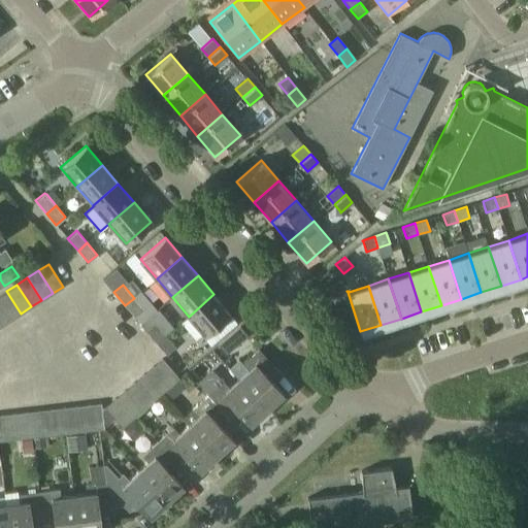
[(6,291),(0,294),(0,304),(10,321),(21,314),(6,291)]
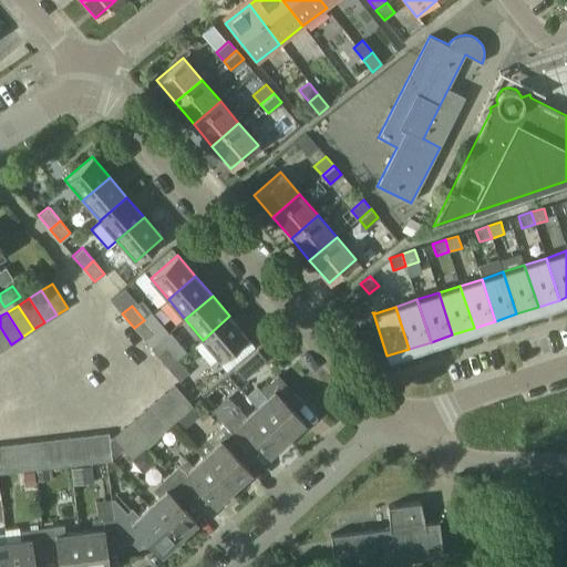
[(220,360),(248,337),(229,316),(203,340),(220,360)]
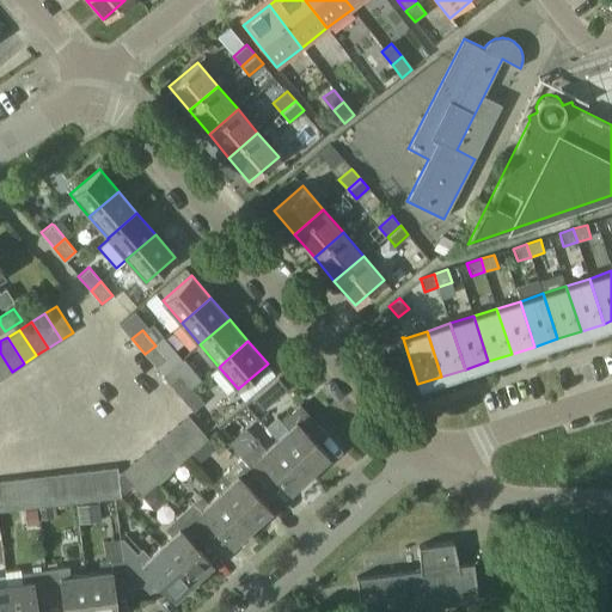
[(155,346),(145,354),(154,366),(165,356),(155,346)]
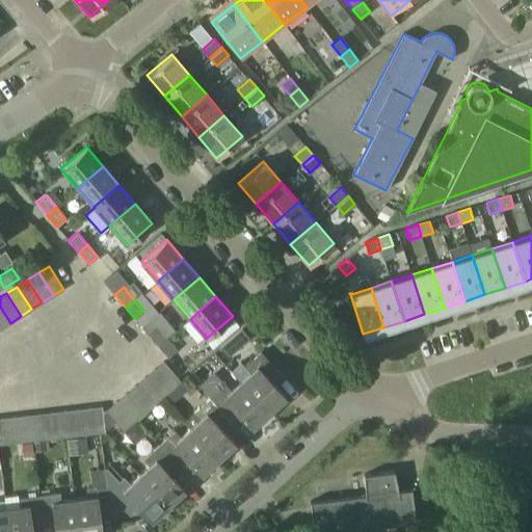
[(0,307),(0,328),(10,323),(0,307)]
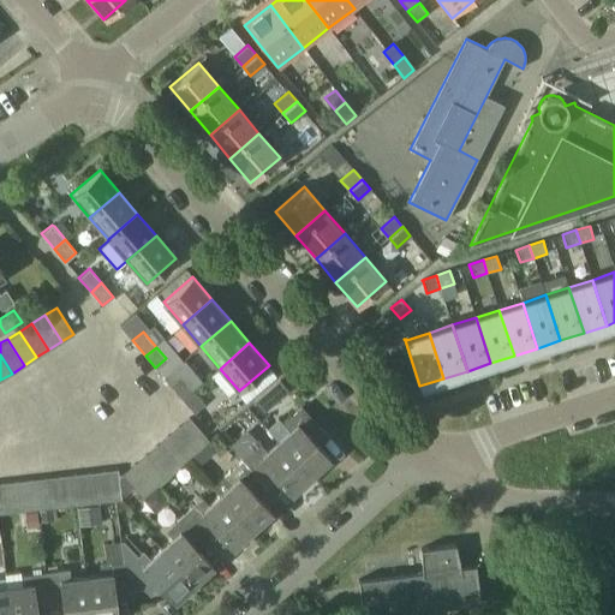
[(180,375),(169,384),(183,400),(193,390),(180,375)]
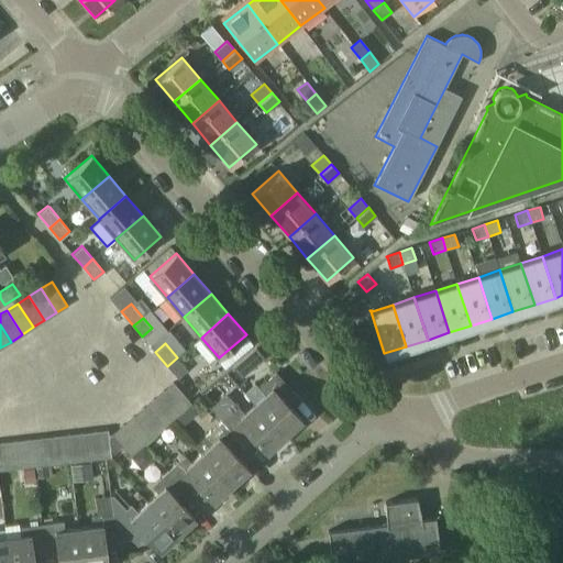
[(234,365),(232,367),(241,377),(264,357),(262,355),(256,348),(234,365)]
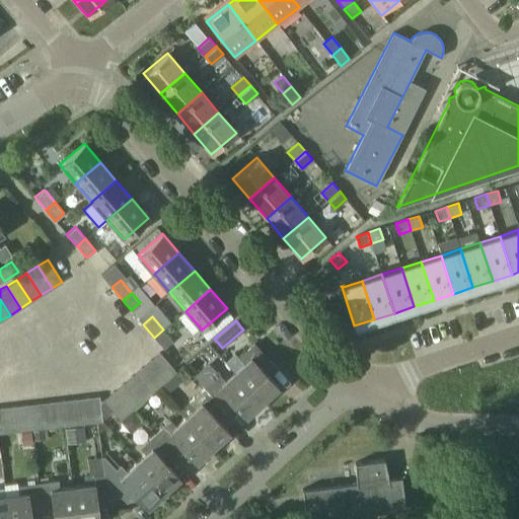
[(163,329),(154,338),(163,348),(172,341),(163,329)]
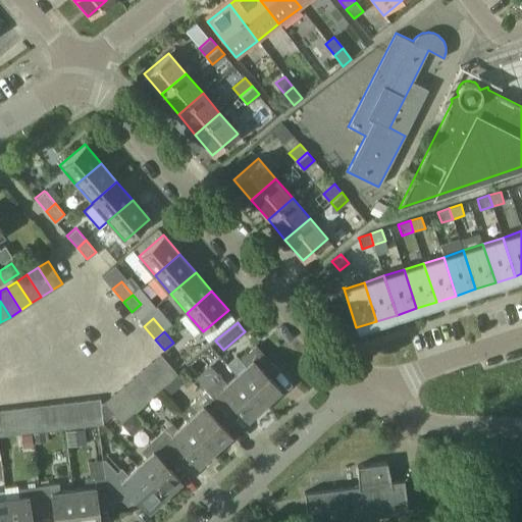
[(263,404),(279,388),(263,371),(272,362),(255,344),(240,359),(246,365),(237,374),(263,404)]
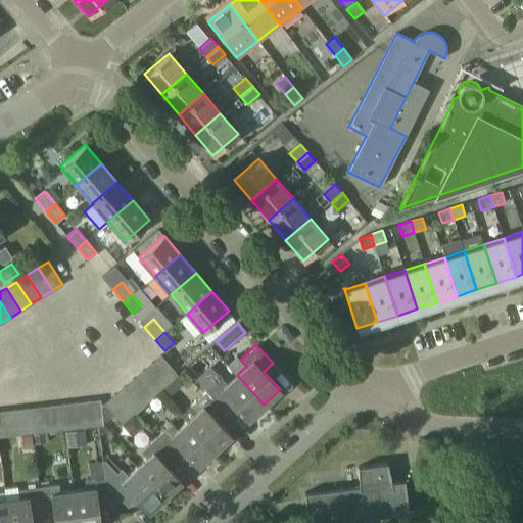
[(178,374),(160,353),(150,363),(169,383),(178,374)]
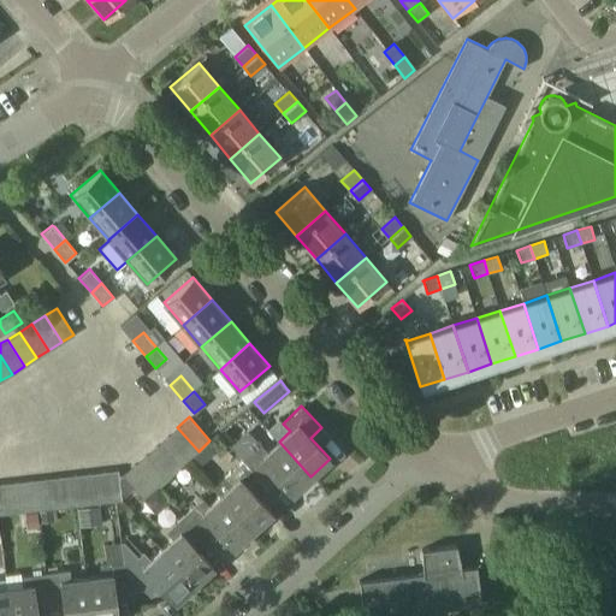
[(177,427),(166,436),(187,461),(199,451),(177,427)]
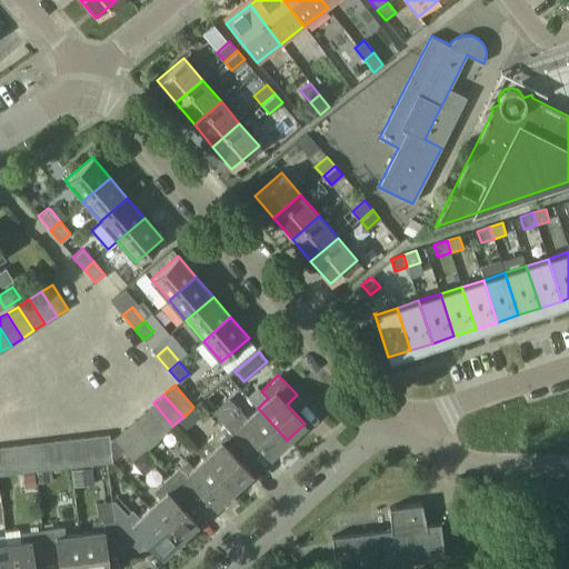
[(153,402),(143,411),(162,433),(172,426),(153,402)]
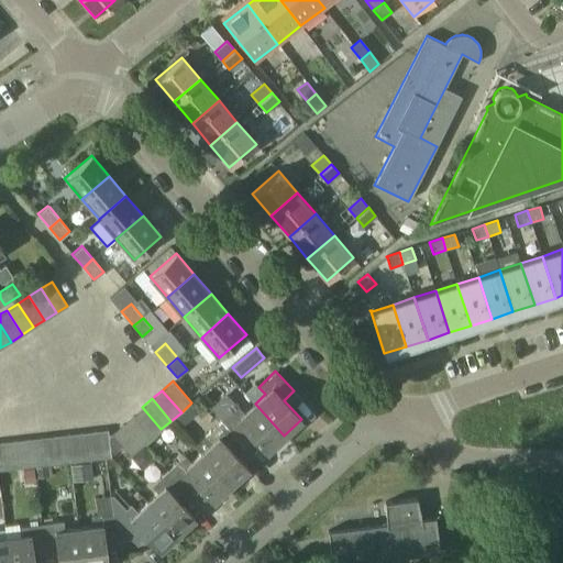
[(216,403),(210,408),(222,421),(240,440),(249,432),(266,452),(284,435),(255,404),(244,412),(238,406),(232,400),(222,409),(216,403)]
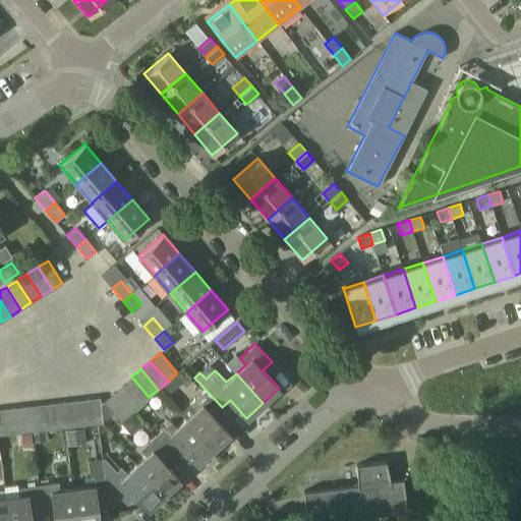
[(131,377),(122,385),(139,405),(149,397),(131,377)]
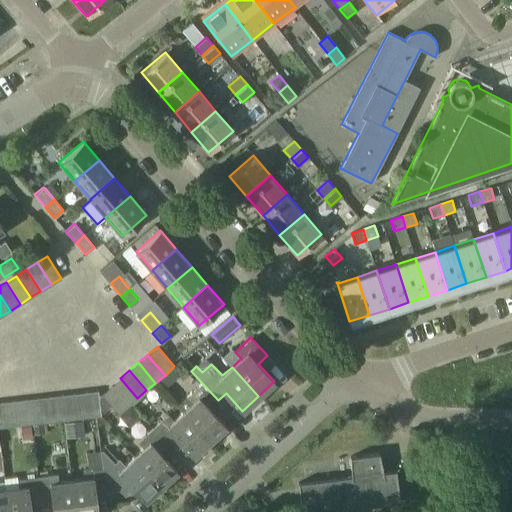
[(120,378),(110,386),(127,406),(137,398),(120,378)]
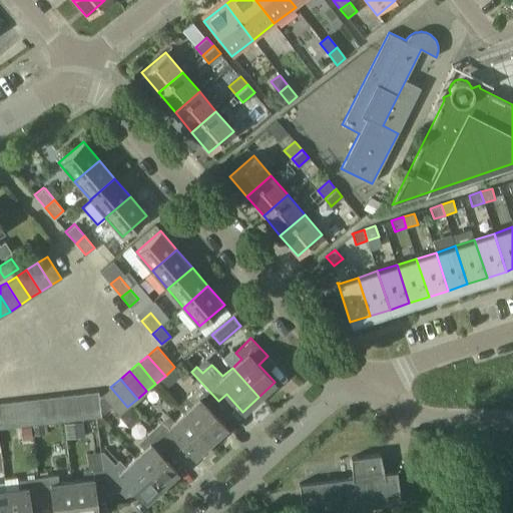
[(202,384),(177,407),(183,412),(210,441),(225,427),(209,410),(218,401),(202,384)]
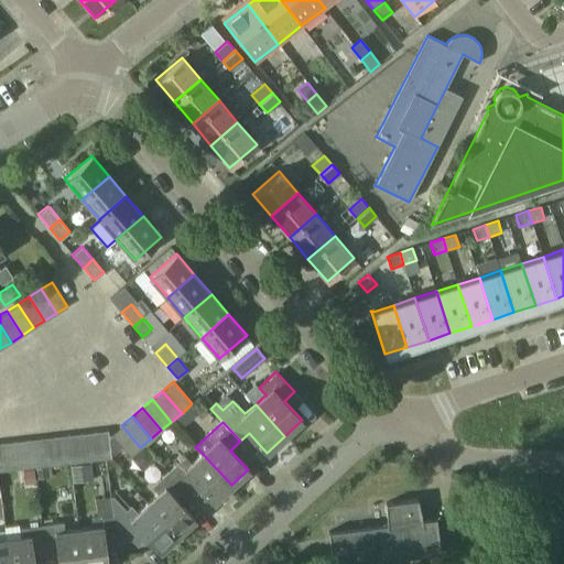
[(111,435),(122,447),(130,456),(140,447),(121,425),(111,434),(111,435)]
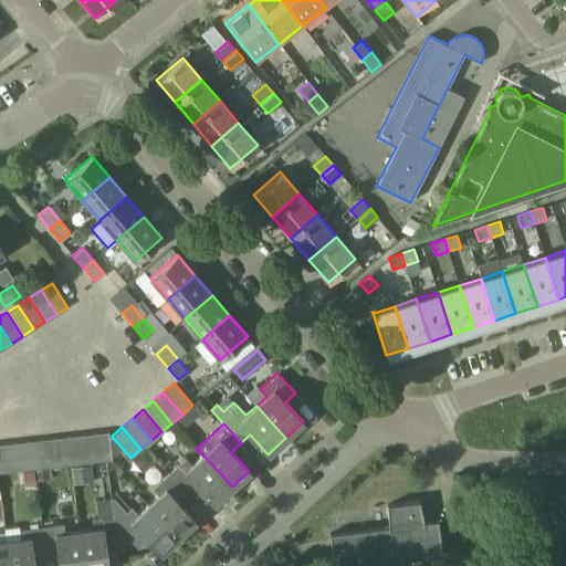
[(112,460),(109,444),(109,438),(108,431),(95,432),(98,461),(112,460)]
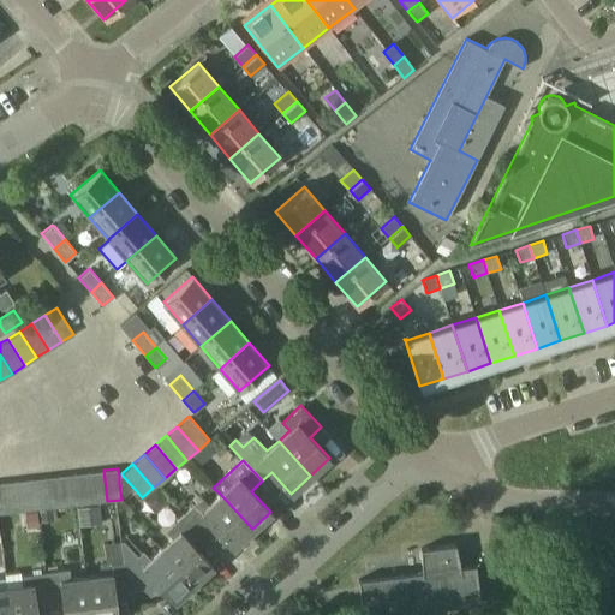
[(103,470),(89,472),(93,503),(107,501),(103,470)]
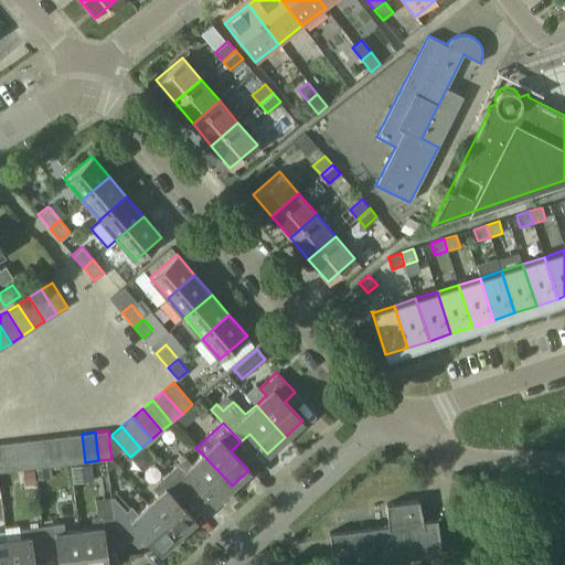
[(82,434),(68,435),(72,464),(85,462),(82,434)]
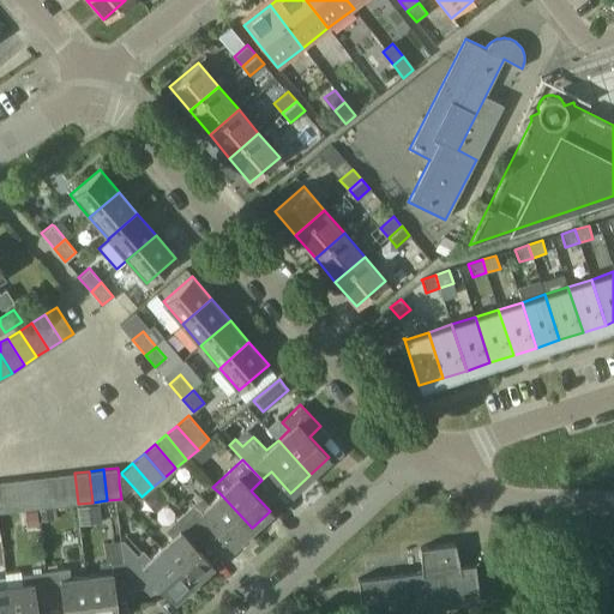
[(74,473),(60,475),(62,505),(78,504),(74,473)]
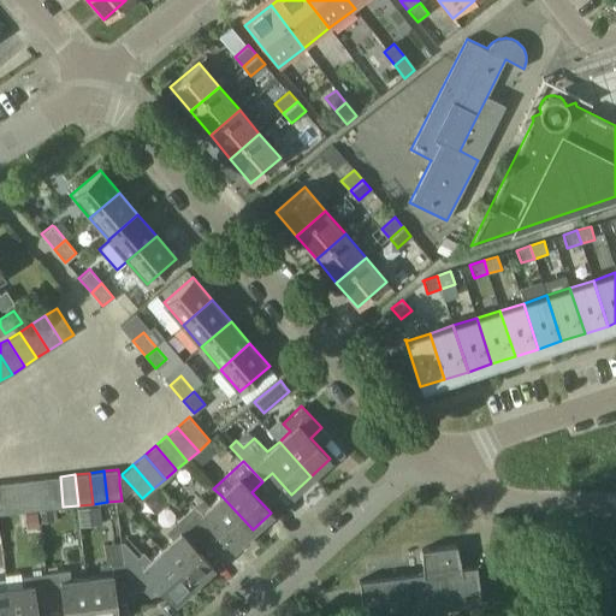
[(60,477),(45,478),(48,509),(63,507),(60,477)]
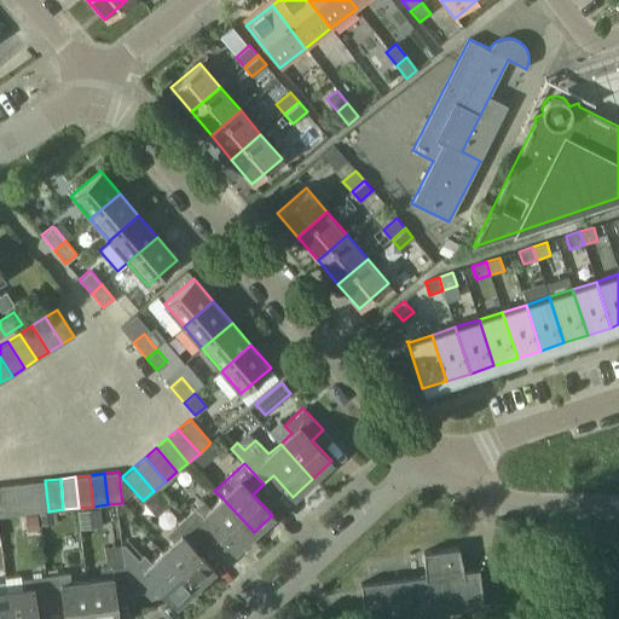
[(45,480),(30,481),(34,513),(48,512),(45,480)]
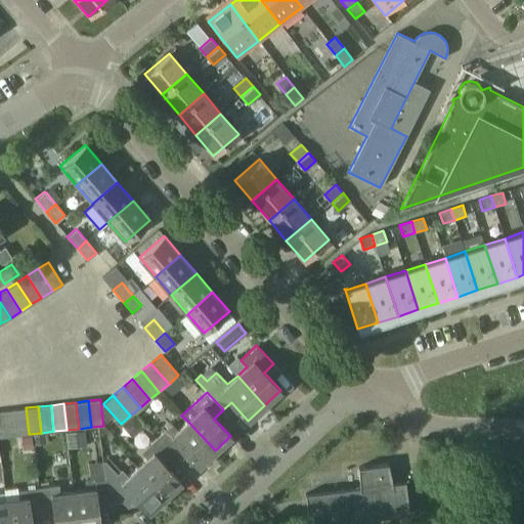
[(26,407),(13,409),(16,436),(17,435),(29,434),(26,407)]
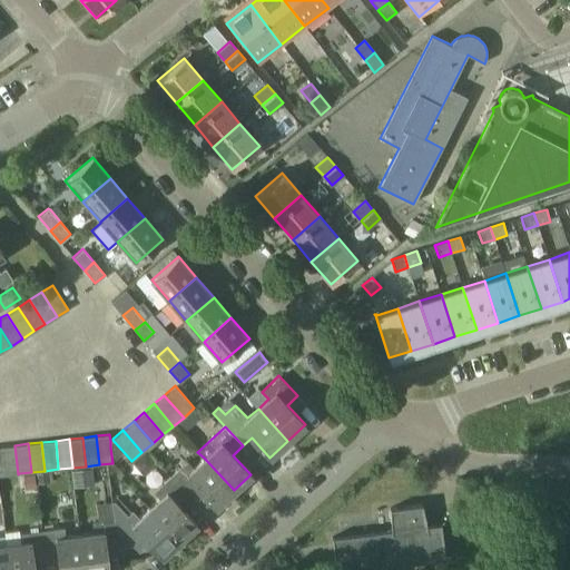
[(15,445),(1,446),(5,475),(18,474),(15,445)]
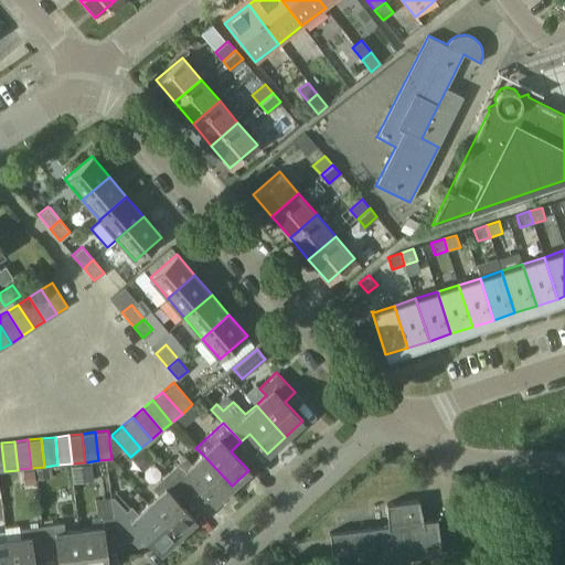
[(191,465),(184,457),(168,472),(185,492),(195,482),(214,502),(232,486),(202,454),(191,465)]
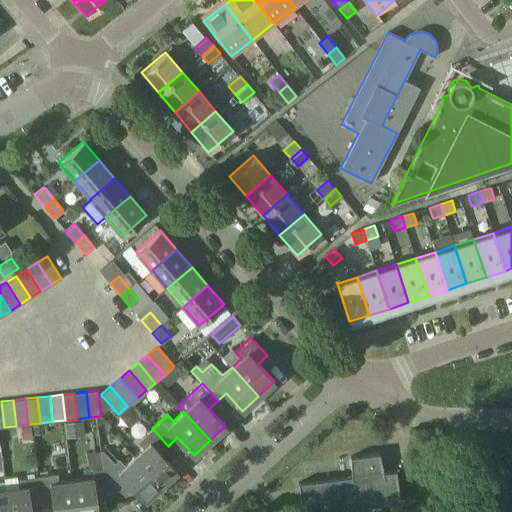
[(138,442),(143,447),(134,456),(161,485),(177,471),(160,453),(168,446),(152,428),(138,442)]
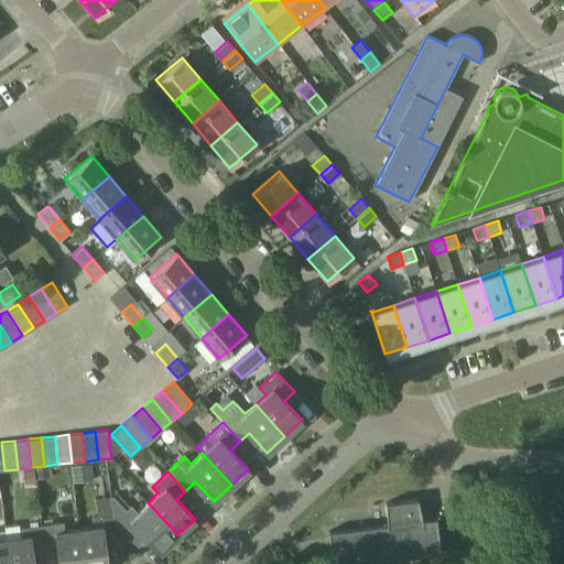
[(111,496),(110,496),(110,497),(116,542),(133,540),(142,532),(160,551),(177,534),(148,502),(137,512),(130,506),(127,510),(111,496)]
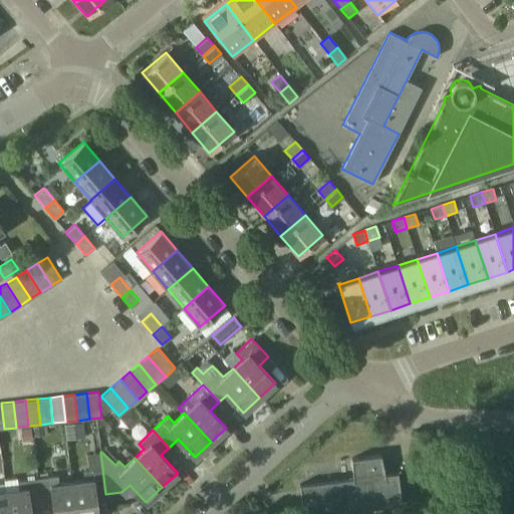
[(84,481),(72,482),(75,513),(97,513),(95,495),(105,494),(100,453),(86,454),(88,471),(83,472),(84,481)]
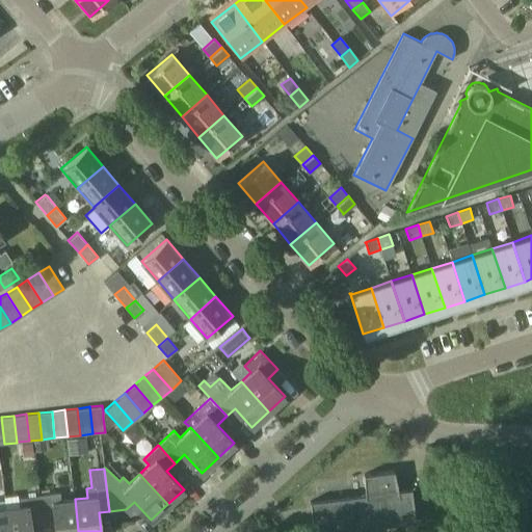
[(319,531),(415,521),(410,487),(399,488),(395,470),(364,474),(364,494),(310,500),(313,531),(319,531)]
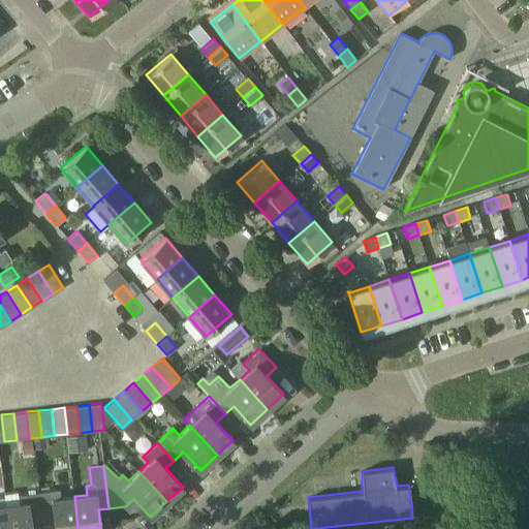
[(59,489),(40,492),(43,517),(54,516),(55,528),(78,528),(74,496),(61,498),(59,489)]
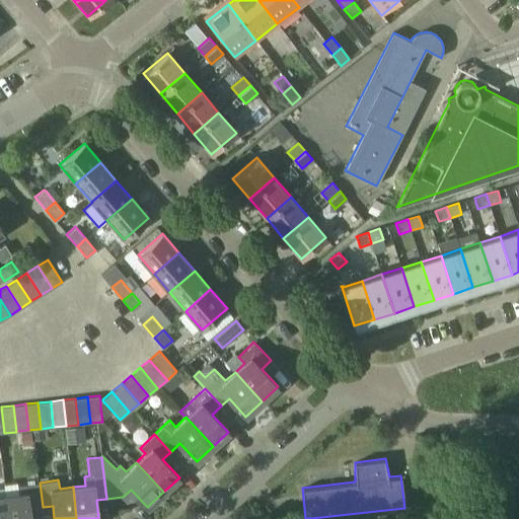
[(18,494),(5,496),(8,518),(30,518),(29,509),(43,507),(40,483),(17,486),(18,494)]
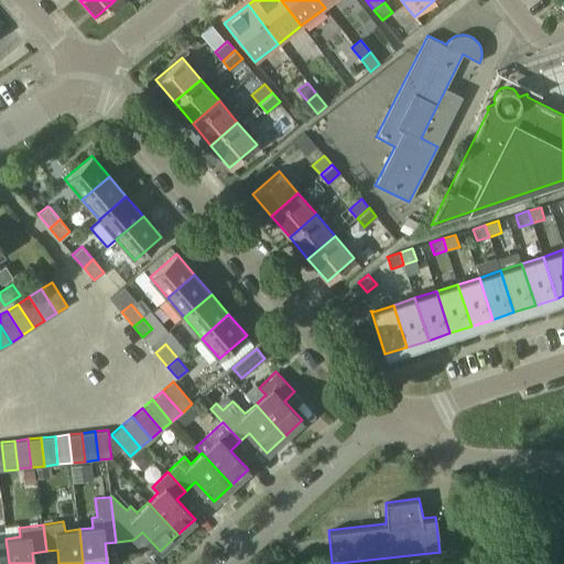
[(0,563),(9,563),(6,539),(0,539),(0,563)]
